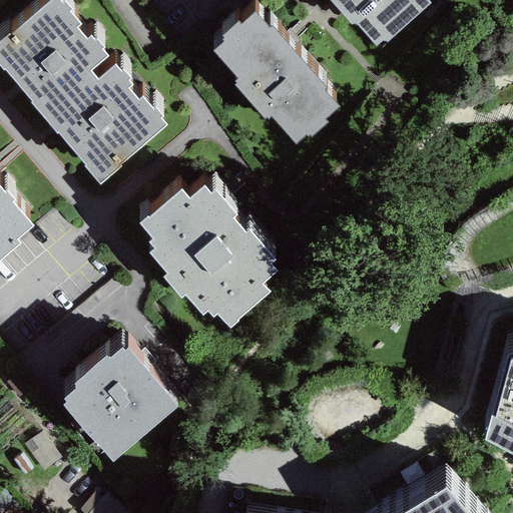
[(8,33),(0,40),(0,67),(3,71),(4,69),(31,102),(30,103),(56,134),(57,133),(84,165),(83,166),(99,185),(122,167),(120,165),(168,125),(142,95),(138,99),(129,88),(132,85),(127,80),(130,78),(123,69),(121,70),(115,63),(97,78),(91,70),(109,55),(103,49),(105,47),(97,37),(95,39),(91,34),(86,38),(77,27),(81,24),(69,11),(71,10),(64,2),(63,3),(60,0),(51,0),(10,35),(8,33)]
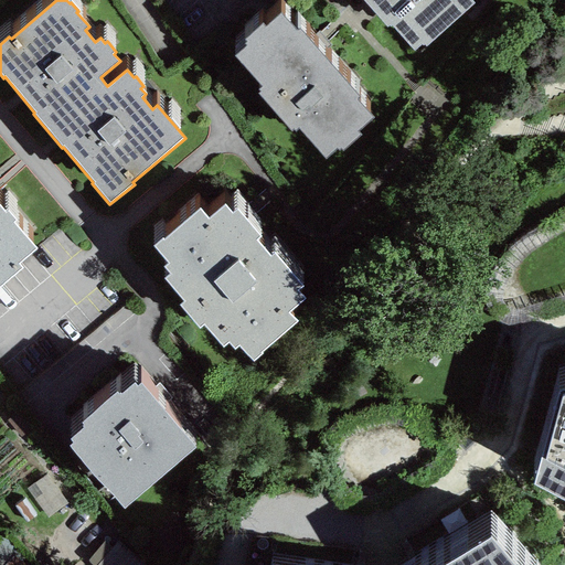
[(361,0),(385,27),(388,24),(413,52),(422,44),(425,48),(470,8),(462,0),(361,0)]
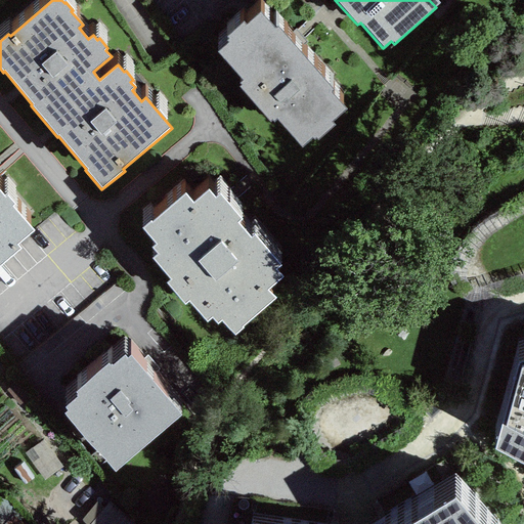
[(228,43),(217,52),(242,80),(239,82),(242,85),(239,87),(269,123),(272,120),(274,123),(276,121),(301,149),(313,139),(315,141),(335,125),(333,122),(346,111),(331,92),(333,90),(277,26),(274,29),(260,12),(246,25),(244,22),(226,37),(228,39),(226,41),(228,43)]
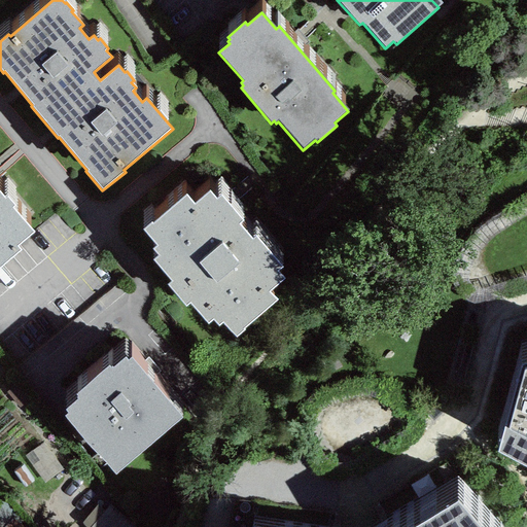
[(185,196),(143,233),(155,247),(151,250),(157,256),(152,260),(171,282),(167,285),(185,307),(189,304),(208,325),(213,320),(218,327),(222,323),(236,339),(278,302),(270,292),(286,279),(279,272),(283,268),(256,237),(252,241),(239,225),(243,221),(220,196),(216,199),(209,190),(194,204),(185,196)]
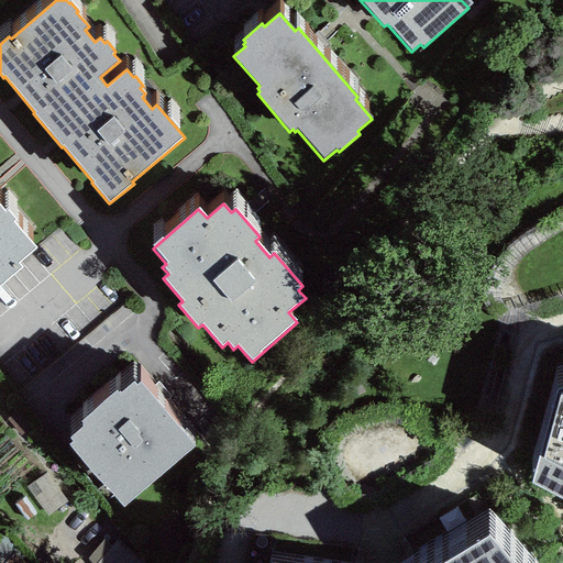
[(0,285),(22,267),(19,264),(36,249),(0,206),(0,285)]
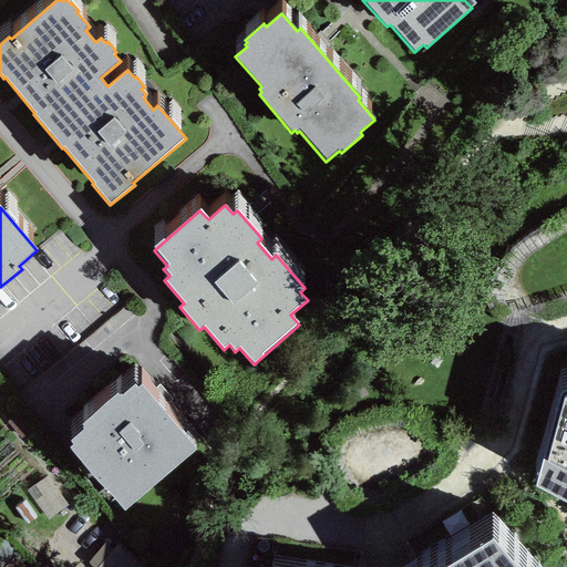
[(73,444),(69,447),(124,512),(196,451),(142,385),(138,389),(135,384),(122,397),(121,395),(120,397),(117,393),(81,424),(83,428),(82,429),(83,430),(70,441),(73,444)]
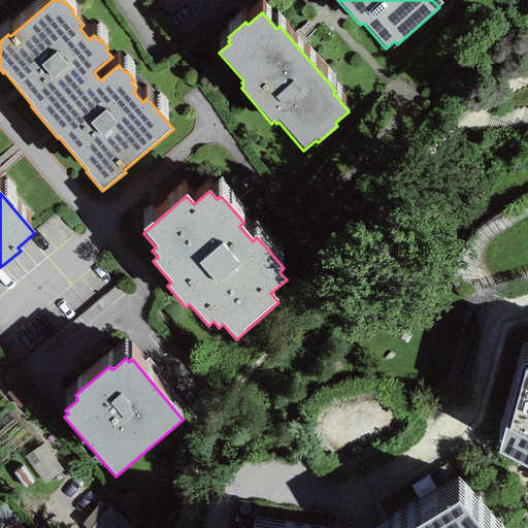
[(498,454),(527,468),(527,364),(522,366),(498,454)]
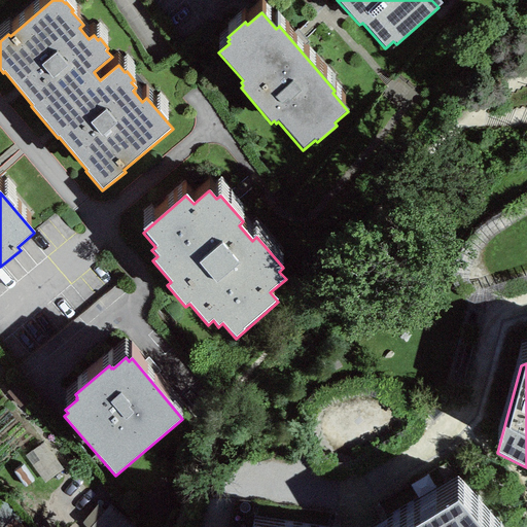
[(84,518),(96,526),(140,526),(101,496),(84,518)]
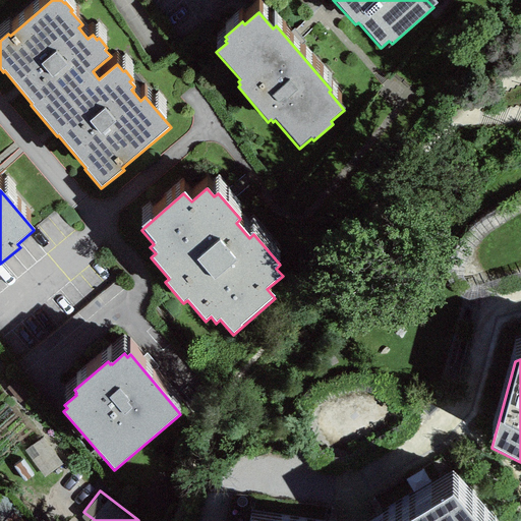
[(473,520),(451,496),(408,520),(473,520)]
